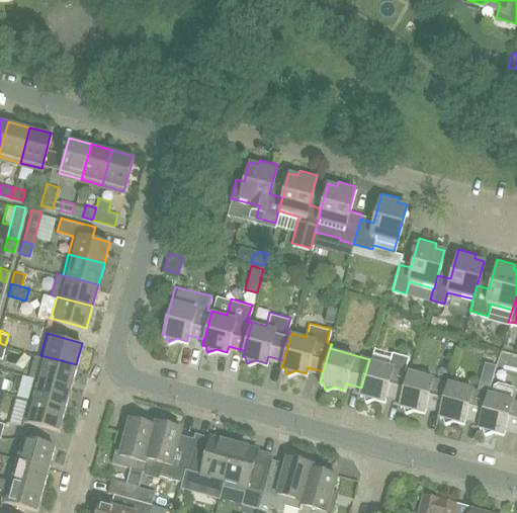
[(401,398),(409,370),(405,369),(408,355),(392,350),(388,364),(369,359),(361,388),(359,394),(362,395),(364,401),(373,398),(383,400),(385,394),(401,398)]
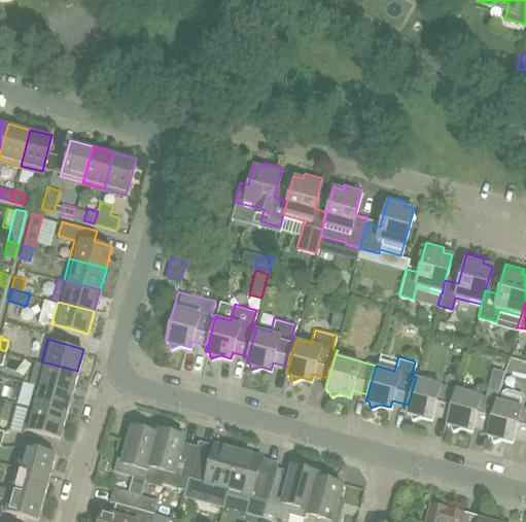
[(29,381),(35,383),(71,392),(77,371),(41,361),(35,359),(29,381)]
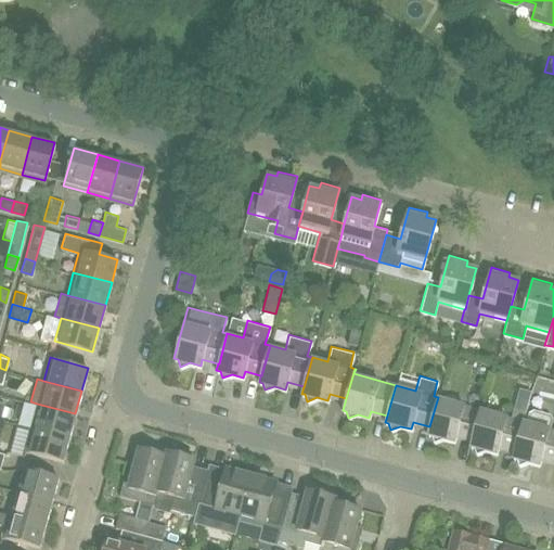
[(473,438),(480,408),(438,397),(429,426),(427,433),(430,434),(434,442),(443,437),(454,440),(455,434),(472,438),(473,438)]
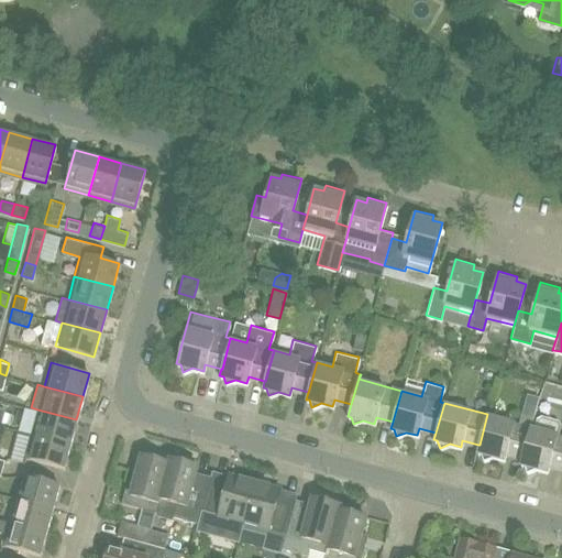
[(522,408),(519,423),(530,426),(535,412),(522,408)]
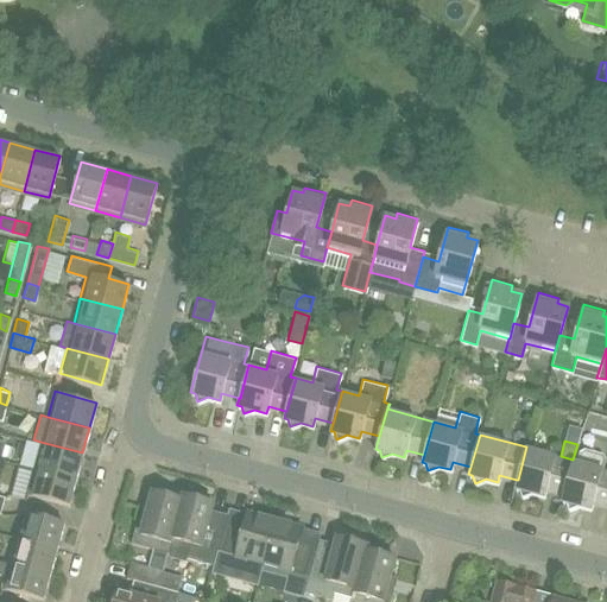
[(40,442),(35,466),(76,477),(82,452),(40,442)]
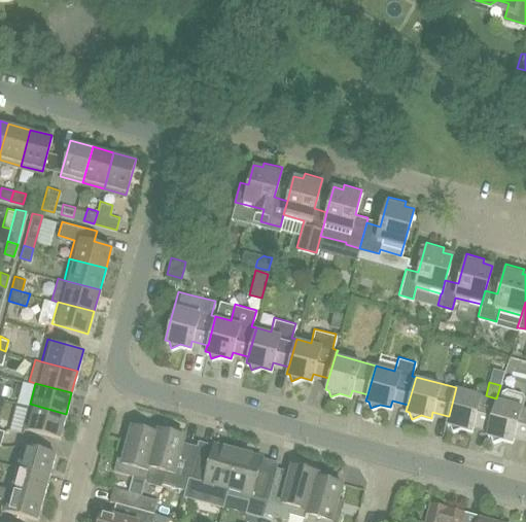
[(489,427),(496,398),(456,387),(449,416),(448,416),(446,422),(450,423),(452,429),(461,426),(471,429),(472,423),(488,427),(489,427)]
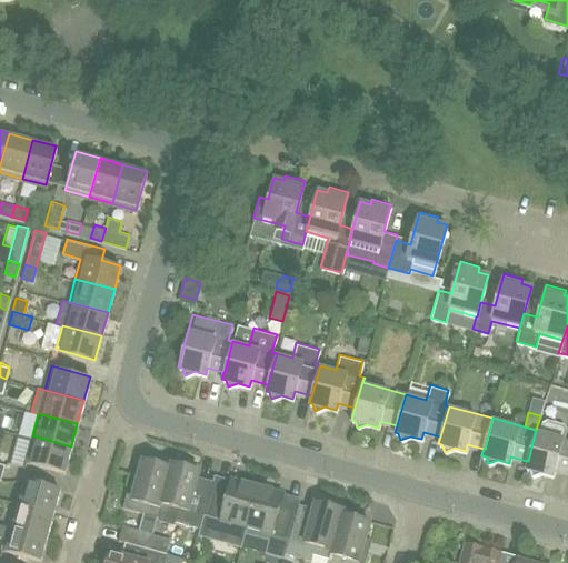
[(567,438),(562,438),(566,428),(562,422),(546,418),(540,421),(538,430),(536,430),(528,461),(527,461),(526,468),(529,469),(531,475),(541,472),(552,474),(555,468),(567,471),(567,438)]
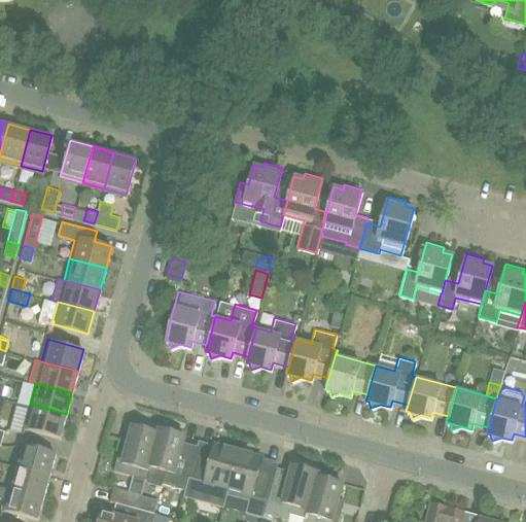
[(30,404),(24,426),(60,437),(66,414),(30,404)]
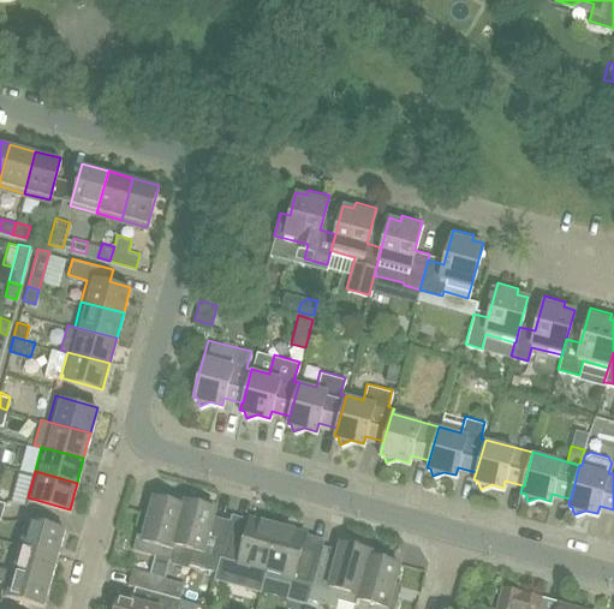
[(184,503),(183,502),(154,495),(143,532),(136,530),(132,547),(168,557),(184,503)]
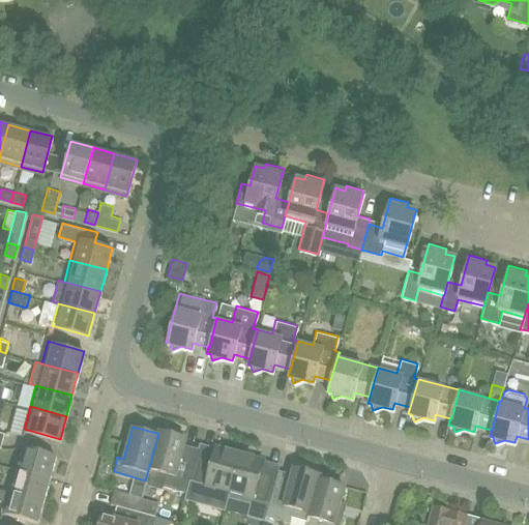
[(185,437),(177,434),(178,431),(165,427),(164,431),(158,430),(157,433),(158,434),(145,480),(145,483),(162,487),(163,485),(185,491),(193,464),(179,460),(185,437)]
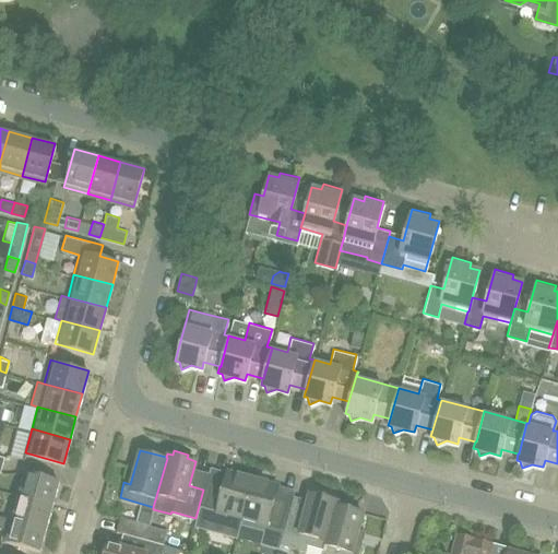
[(241,517),(252,476),(227,470),(224,482),(211,479),(202,511),(215,515),(216,510),(241,517)]
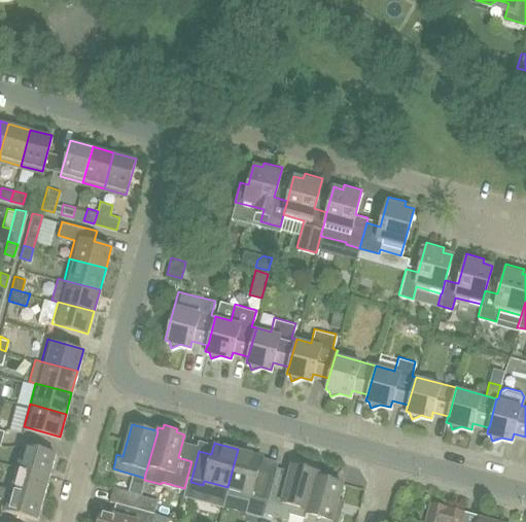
[(13,463),(13,464),(49,474),(56,452),(24,444),(18,465),(13,463)]
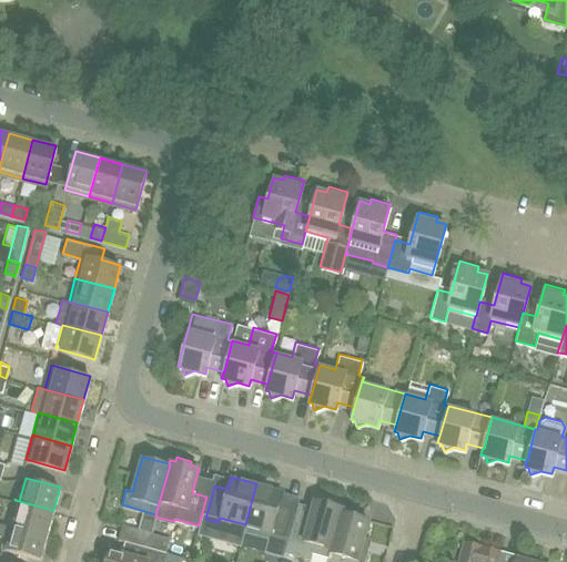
[(292,520),(289,519),(292,507),(279,503),(282,490),(256,483),(245,524),(244,530),(269,537),(265,550),(283,554),(284,551),(292,520)]
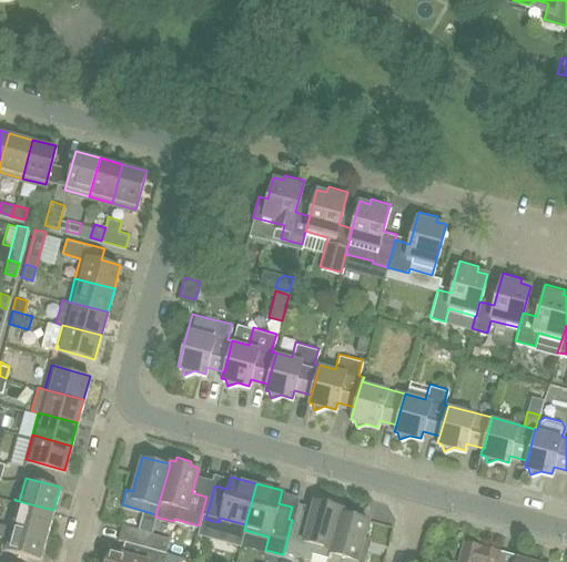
[(343,507),(337,506),(338,501),(324,497),(323,501),(314,499),(307,524),(292,520),(284,551),(310,558),(312,549),(330,553),(341,511),(342,511),(343,507)]
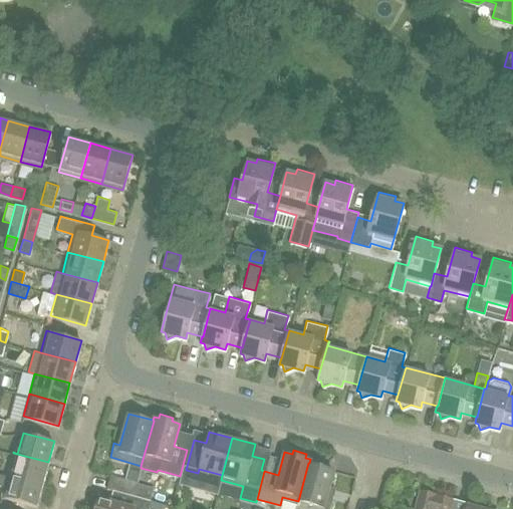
[(13,453),(7,474),(42,483),(48,462),(13,453)]
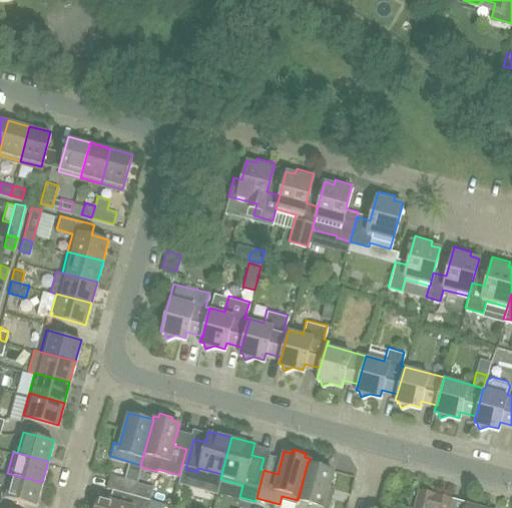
[(333,469),(309,462),(308,462),(298,500),(296,507),(299,507),(328,507),(332,495),(326,494),(333,469)]
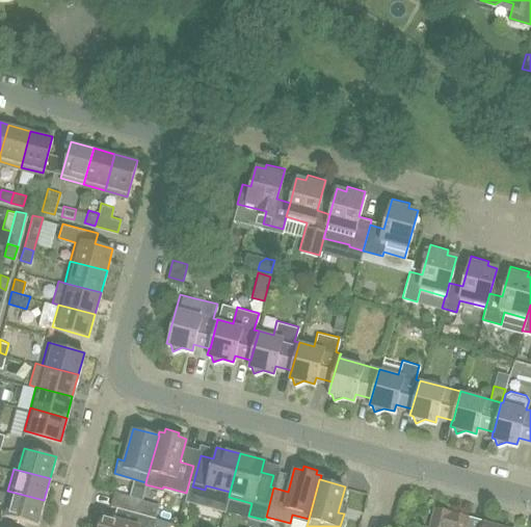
[(110,504),(134,510),(138,511),(142,497),(114,490),(110,504)]
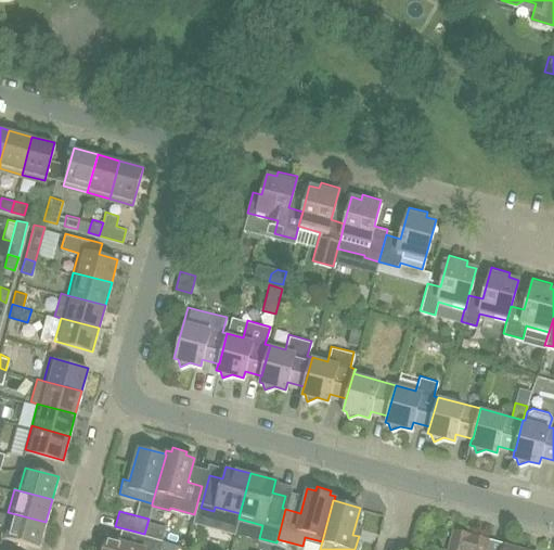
[(8,512),(1,535),(39,546),(46,522),(8,512)]
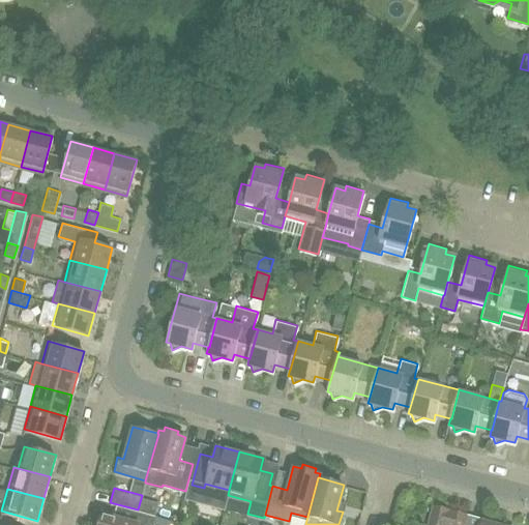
[(433,504),(427,524),(463,524),(466,514),(433,504)]
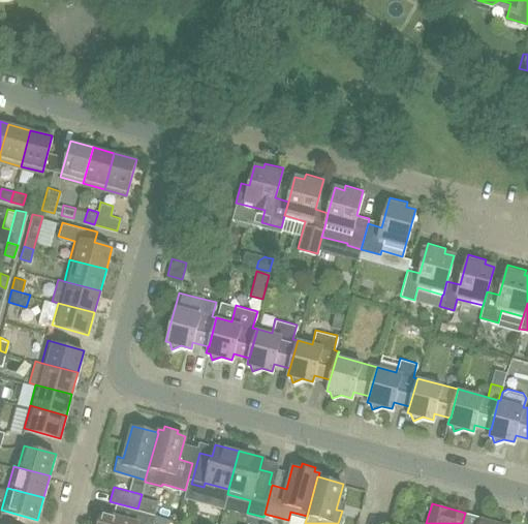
[(151,523),(155,513),(137,509),(133,507),(130,520),(102,512),(98,523),(151,523)]
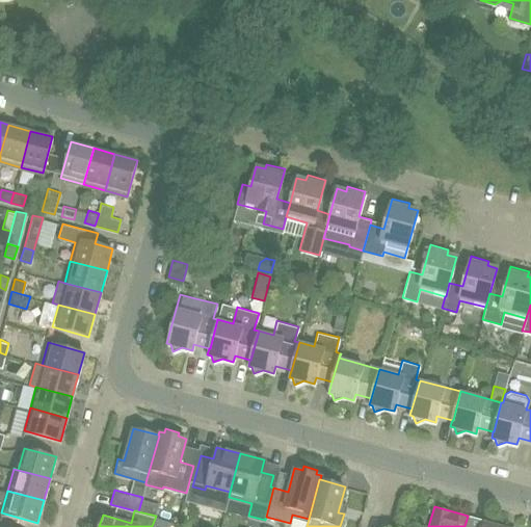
[(156,516),(152,526),(167,526),(169,520),(156,516)]
